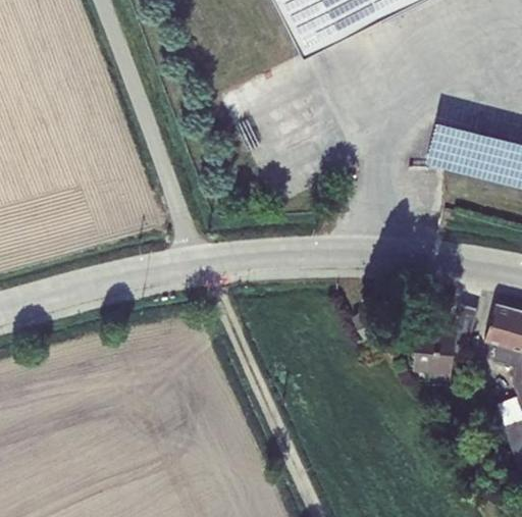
[(521,0),(273,0),(303,57),(416,0),(521,0)]
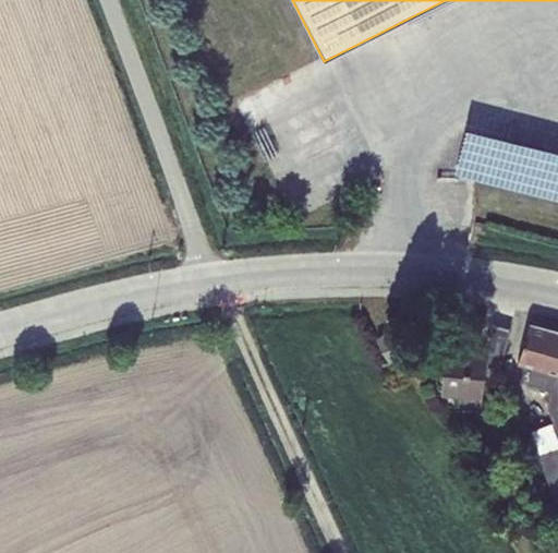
[(557,155),(466,132),(456,178),(557,203),(557,155)]
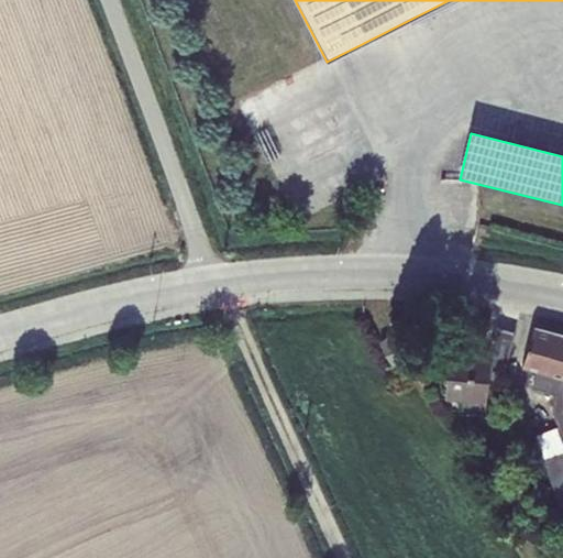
[(562,408),(562,338),(533,330),(522,371),(532,373),(529,391),(555,398),(552,415),(562,442),(562,456),(541,466),(561,514),(562,513),(562,413),(562,412),(562,408)]
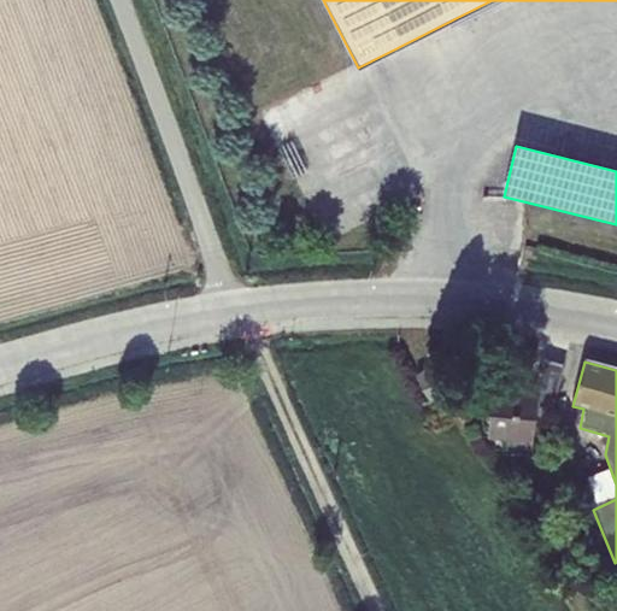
[(564,370),(544,364),(535,393),(492,389),(487,441),(510,444),(509,457),(533,458),(536,407),(552,412),(564,370)]
